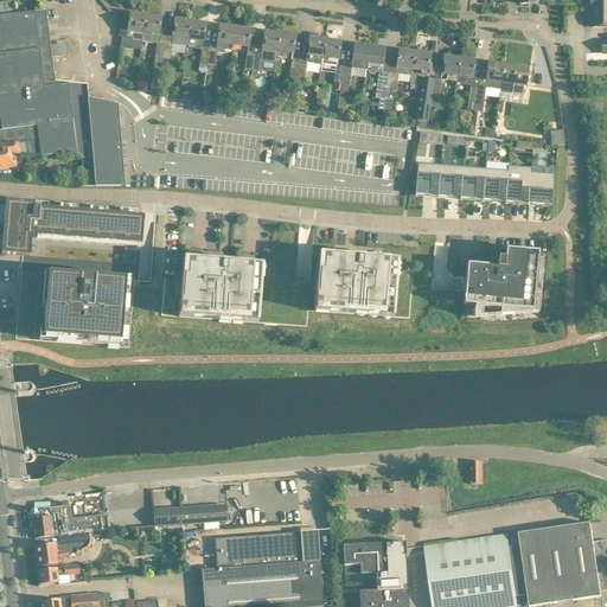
[(606,0),(588,0),(589,7),(592,7),(592,10),(593,10),(593,13),(590,13),(590,25),(593,25),(593,27),(606,27),(606,44),(604,44),(604,53),(606,53),(606,0)]
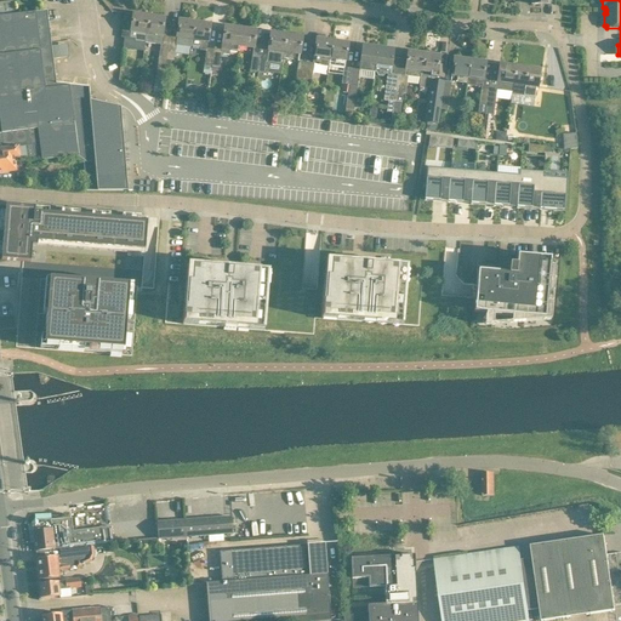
[(0,16),(15,15),(12,1),(3,4),(1,4),(1,3),(0,3),(0,16)]
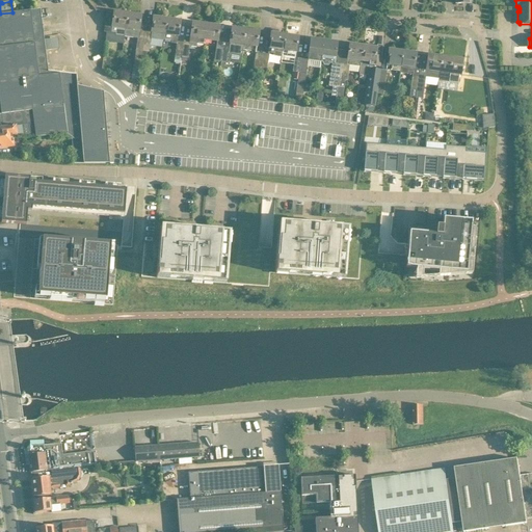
[(0,127),(9,127),(16,126),(21,125),(23,135),(23,136),(23,138),(34,137),(38,137),(67,134),(68,139),(71,139),(73,160),(74,164),(109,164),(106,124),(107,123),(108,122),(109,121),(109,120),(109,117),(109,116),(108,115),(107,114),(106,113),(105,113),(104,100),(103,92),(77,86),(76,79),(77,79),(76,75),(58,73),(48,72),(45,51),(44,42),(44,41),(43,32),(42,25),(40,9),(35,10),(26,11),(12,12),(0,14),(0,127)]
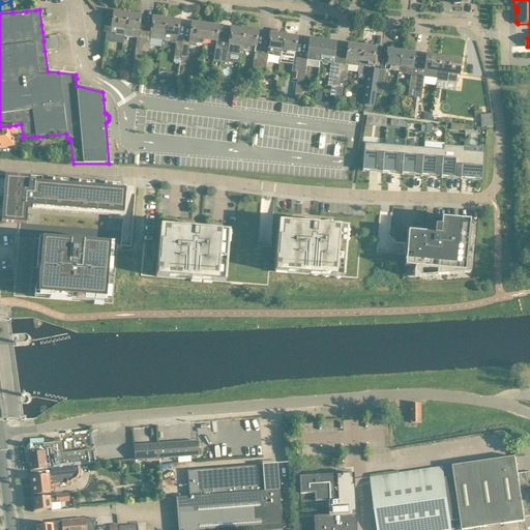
[(125,29),(127,13),(114,11),(113,15),(107,13),(104,32),(106,32),(115,34),(115,36),(123,37),(125,29)]
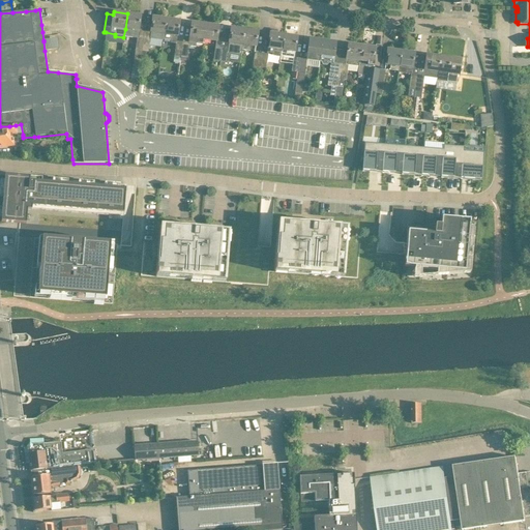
[(125,29),(124,37),(131,38),(135,34),(138,34),(139,31),(139,26),(139,24),(141,16),(127,13),(125,29)]
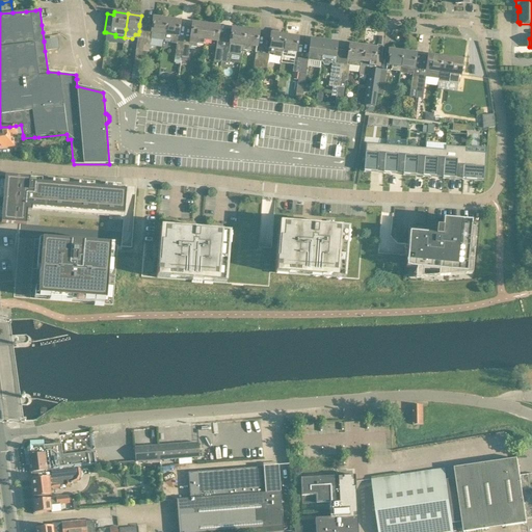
[(164,41),(164,40),(164,34),(166,19),(154,18),(151,38),(164,41)]
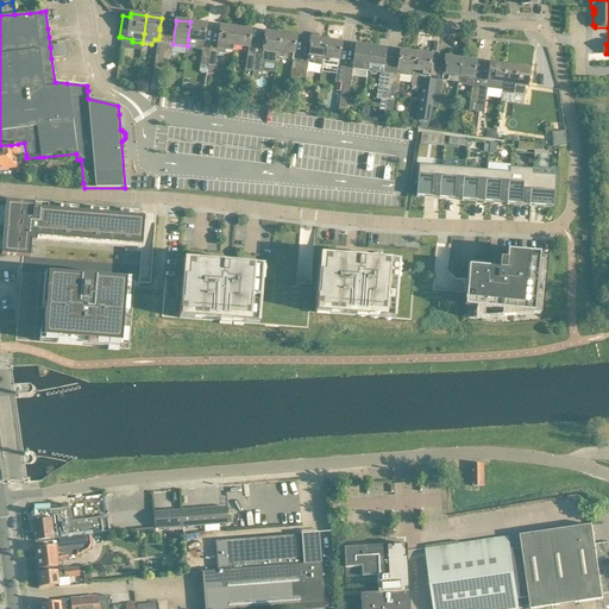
[(190,22),(188,39),(198,41),(196,48),(196,49),(202,50),(202,48),(203,48),(203,42),(206,24),(190,22)]
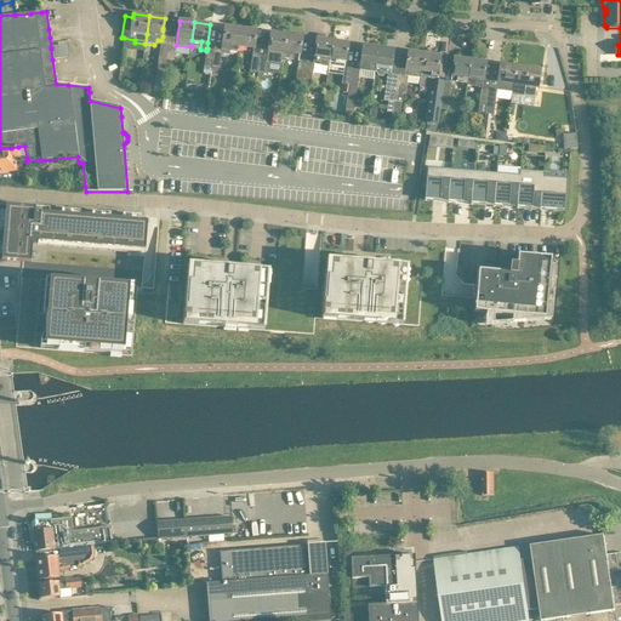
[(211,74),(210,75),(217,77),(218,67),(220,68),(222,55),(229,55),(229,51),(237,52),(238,46),(240,29),(224,27),(222,49),(215,47),(214,50),(212,67),(211,67),(211,74)]
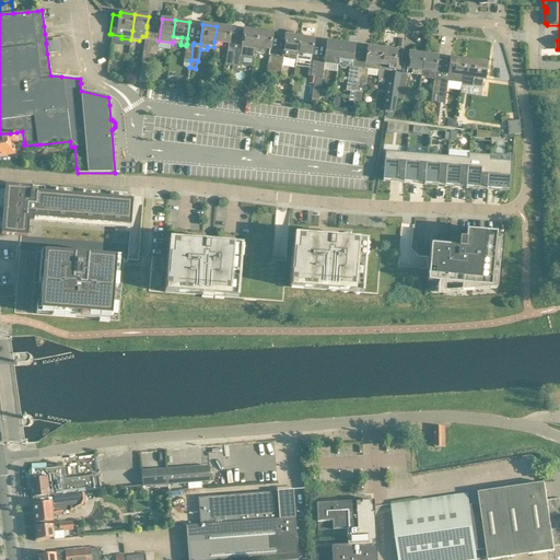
[(229,44),(231,27),(217,26),(214,42),(229,44)]
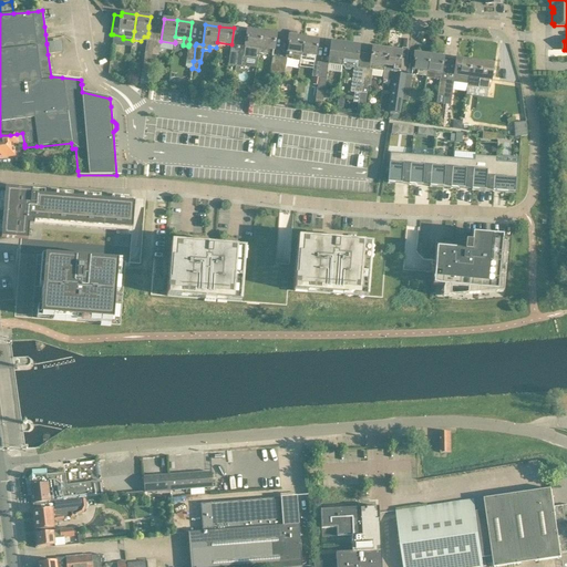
[(258,53),(259,48),(261,32),(247,30),(244,52),(237,51),(235,66),(243,68),(244,58),(258,60),(258,53)]
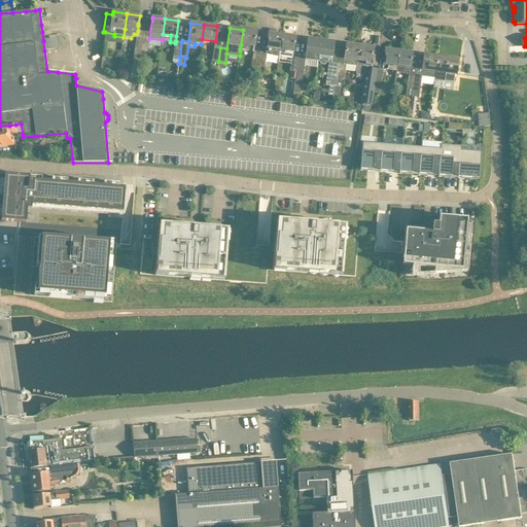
[(254,46),(256,32),(243,30),(241,44),(240,49),(249,50),(249,46),(254,46)]
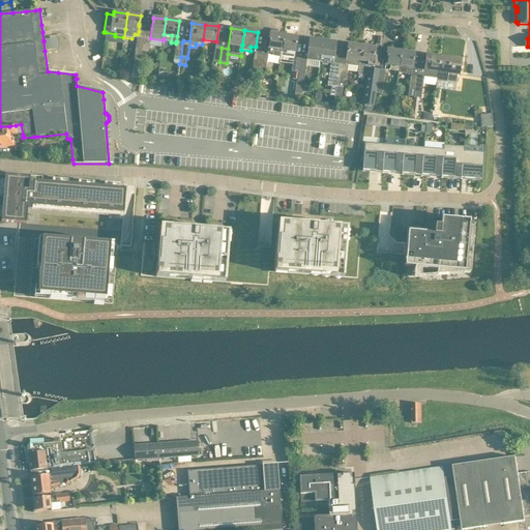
[(270,33),(267,53),(272,53),(272,55),(281,56),(284,35),(276,34),(276,31),(271,30),(271,33),(270,33)]
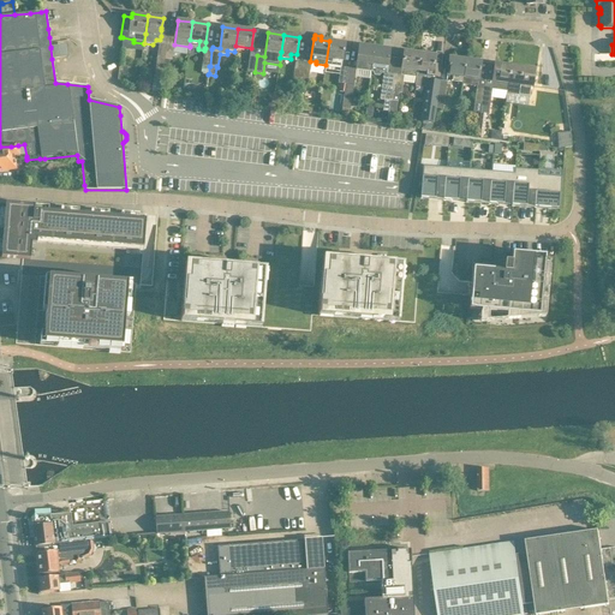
[(326,65),(340,67),(341,67),(344,55),(345,43),(329,41),(326,65)]
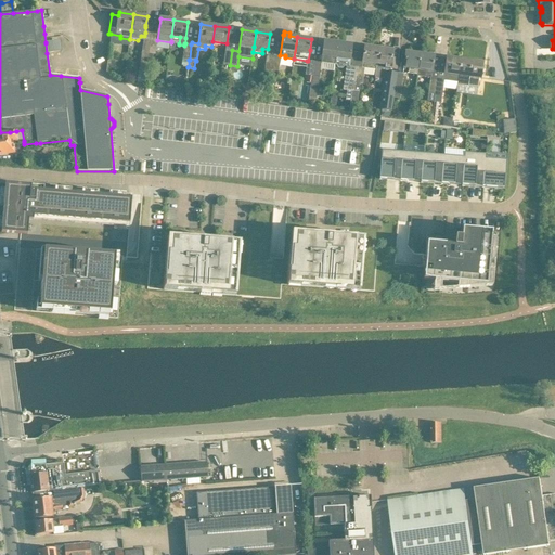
[(143,40),(139,69),(145,71),(147,60),(151,39),(144,38),(143,40)]
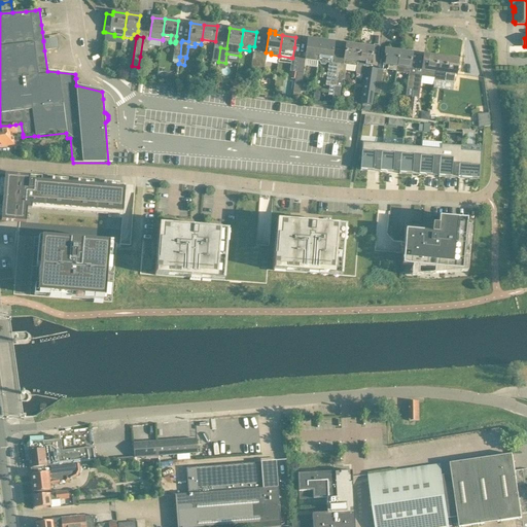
[(147,51),(149,38),(143,37),(140,57),(144,58),(145,51),(147,51)]
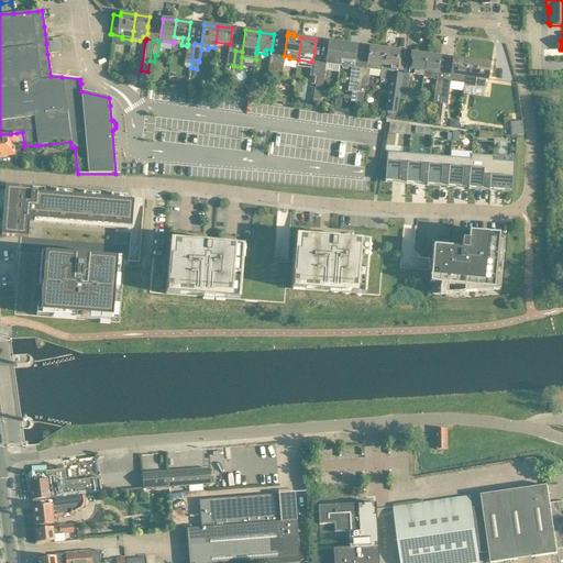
[(327,57),(326,64),(340,65),(340,66),(341,59),(343,43),(329,41),(327,52),(327,57)]
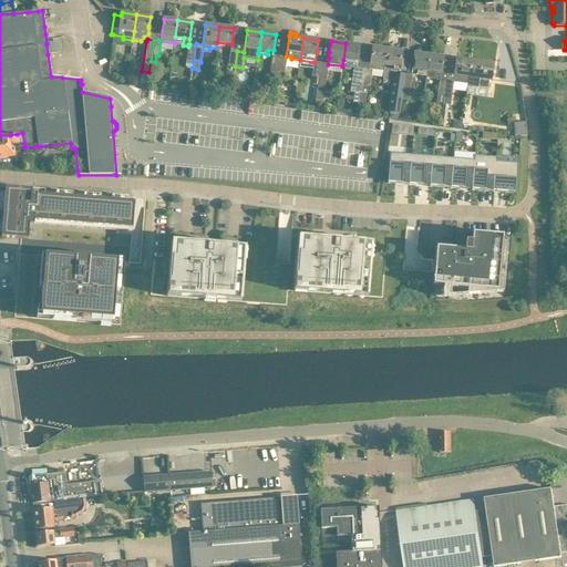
[(343,60),(342,66),(343,66),(344,70),(350,70),(352,68),(356,68),(357,68),(360,45),(346,43),(343,60)]
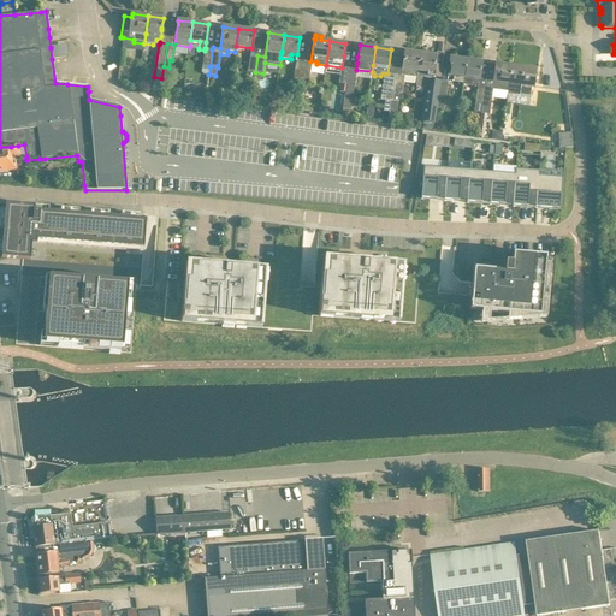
[(205,51),(202,65),(211,66),(212,49),(206,48),(205,48),(205,51)]
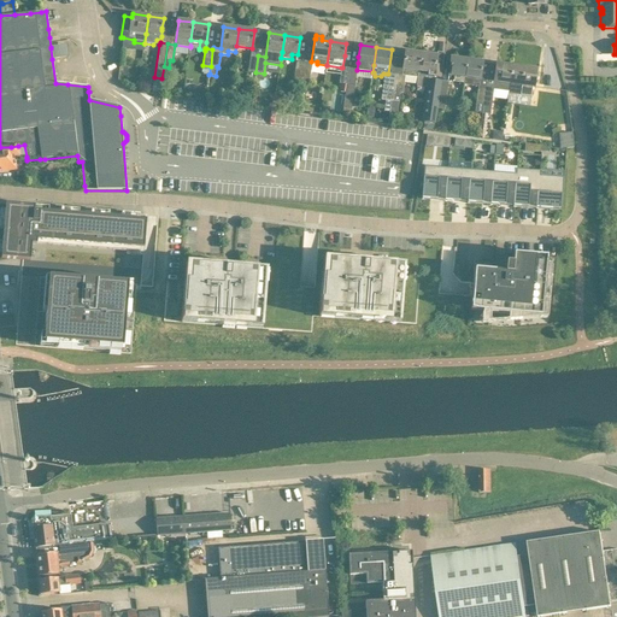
[(406,52),(403,76),(405,76),(418,78),(421,53),(406,52)]
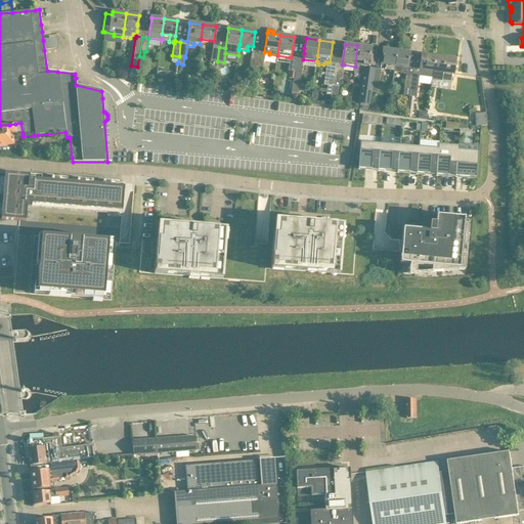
[(373,66),(374,56),(369,55),(370,47),(357,45),(355,67),(363,68),(363,67),(365,67),(366,67),(367,67),(367,66),(373,66)]
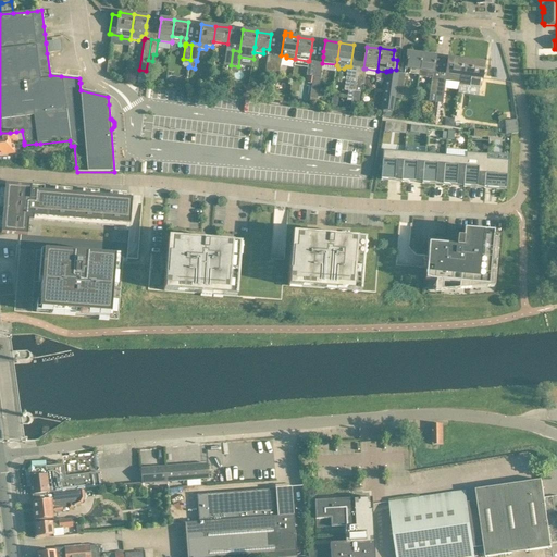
[(231,65),(233,50),(226,50),(224,64),(231,65)]
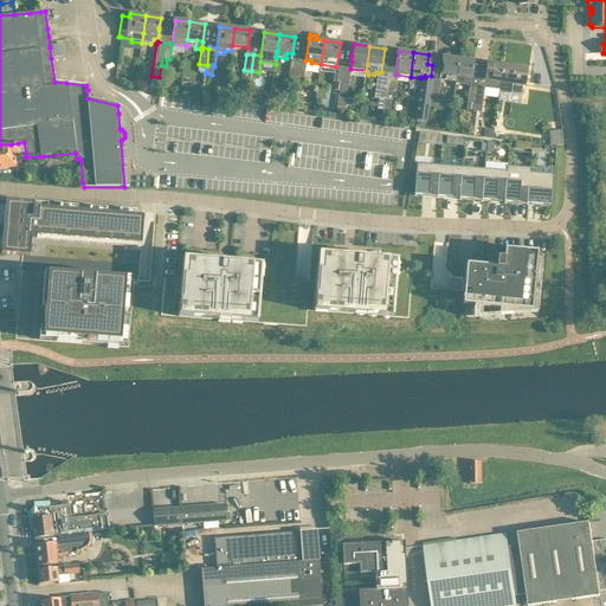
[(442,69),(440,73),(446,75),(445,81),(456,82),(456,76),(458,59),(443,57),(442,69)]
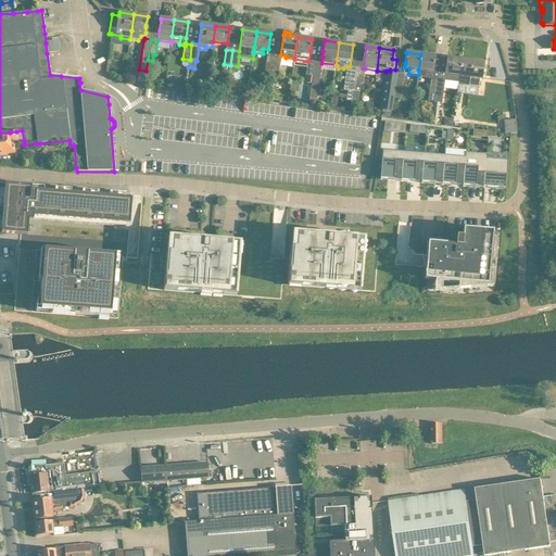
[(418,75),(417,76),(431,78),(429,92),(436,93),(438,78),(439,73),(440,63),(433,62),(434,57),(434,55),(420,54),(418,70),(418,75)]
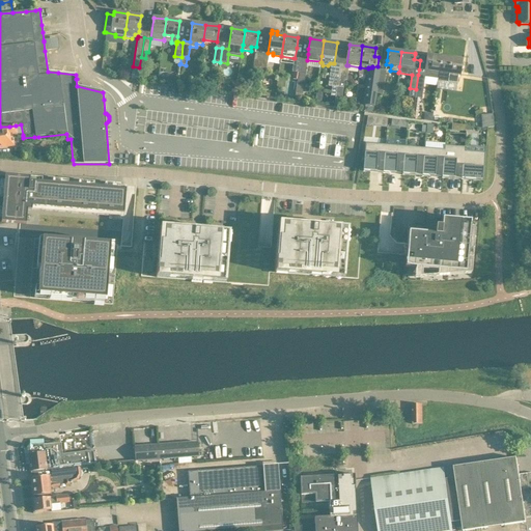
[(260,67),(261,54),(255,53),(252,74),(258,75),(259,67),(260,67)]
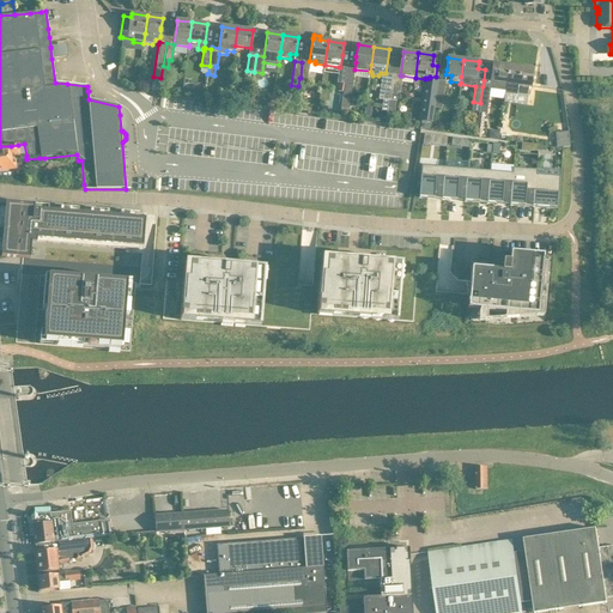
[(490,87),(490,89),(505,91),(507,84),(509,66),(493,64),(493,65),(492,76),(491,82),(490,87)]
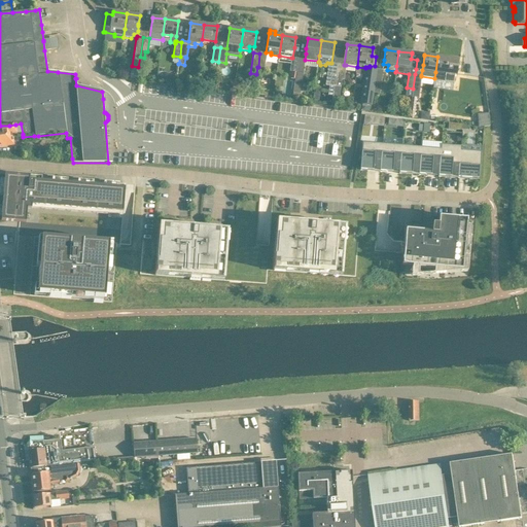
[(434,78),(434,80),(445,81),(454,83),(455,74),(456,74),(458,60),(437,57),(435,72),(434,78)]
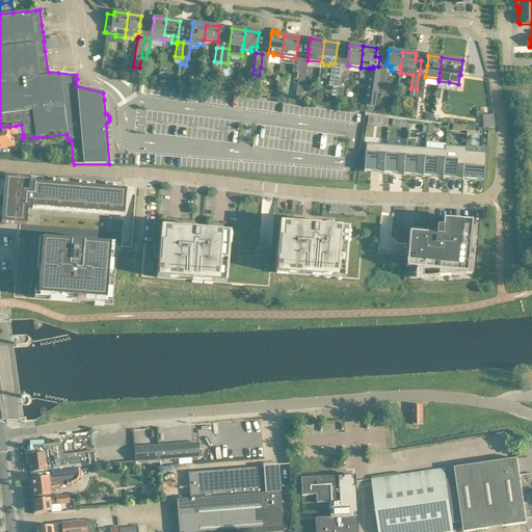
[(293,64),(292,72),(294,73),(294,75),(293,79),(298,80),(299,73),(301,59),(295,58),(294,58),(293,64)]
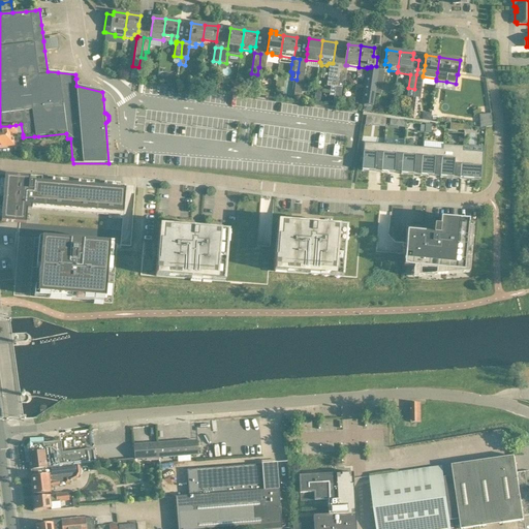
[(300,59),(298,72),(304,73),(305,66),(306,60),(300,59)]
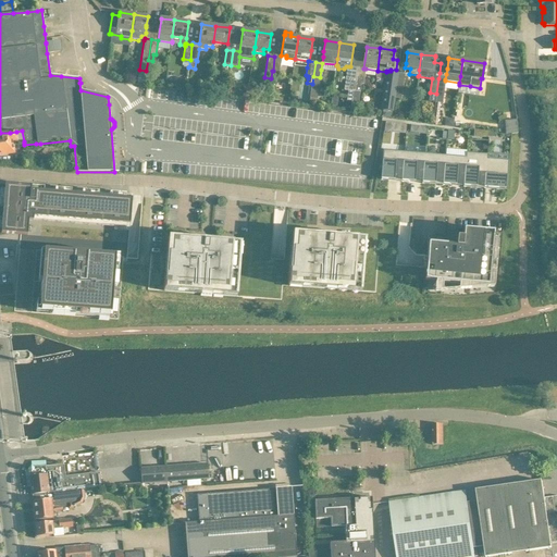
[(349,66),(347,83),(355,84),(357,67),(350,66),(349,66)]
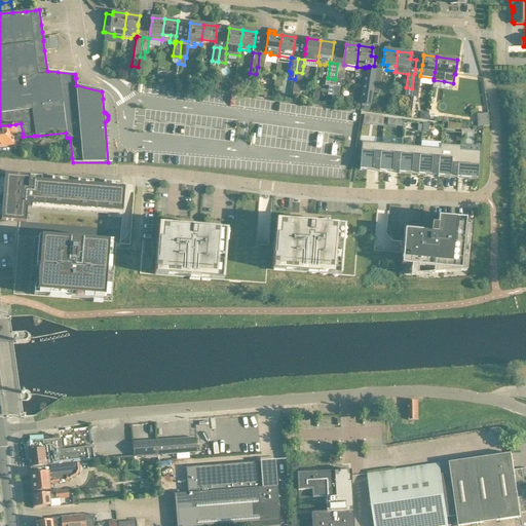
[(337,64),(335,79),(341,80),(343,80),(344,71),(345,65),(343,65),(337,64)]
